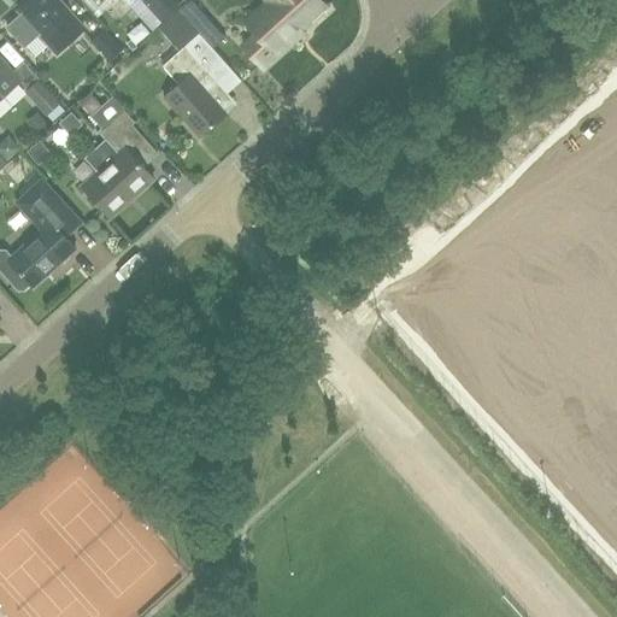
[(40,33),(58,53),(84,29),(58,0),(24,0),(27,3),(18,10),(22,13),(7,28),(24,47),(40,33)]
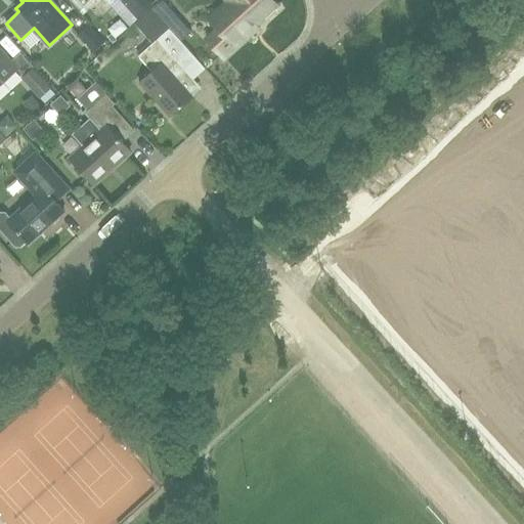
[(120,0),(135,17),(137,18),(138,20),(156,5),(153,2),(149,0),(120,0)]
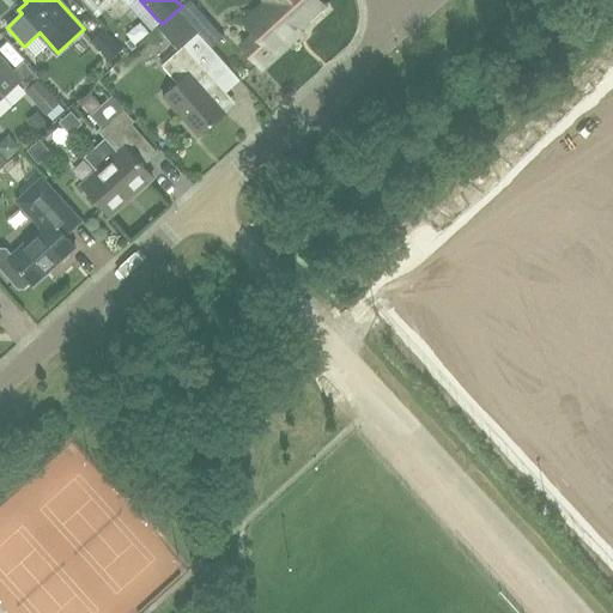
[(224,36),(192,0),(181,11),(212,47),(224,36)]
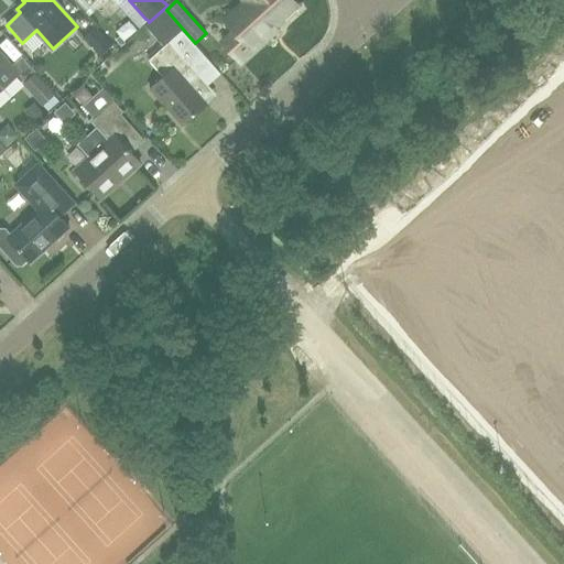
[(239,0),(242,3),(226,19),(236,31),(223,43),(238,60),(241,63),(253,50),(270,35),(267,32),(296,4),(291,0),(239,0)]
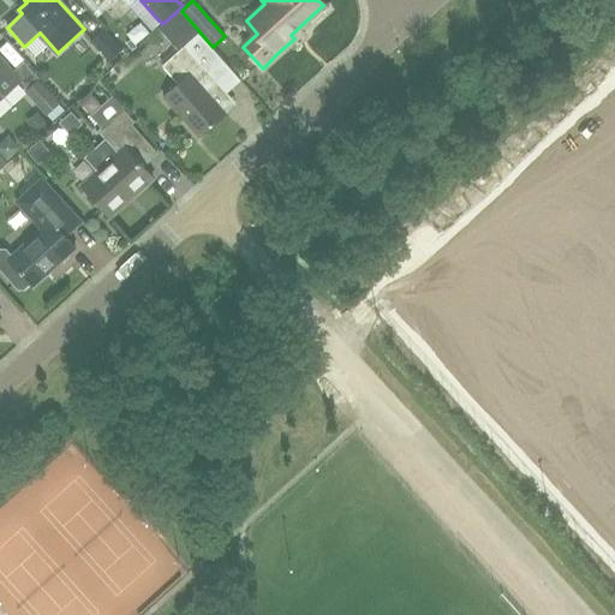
[(178,52),(163,66),(179,84),(165,97),(184,118),(186,115),(190,120),(187,123),(199,136),(226,113),(207,93),(228,72),(175,13),(157,29),(178,52)]
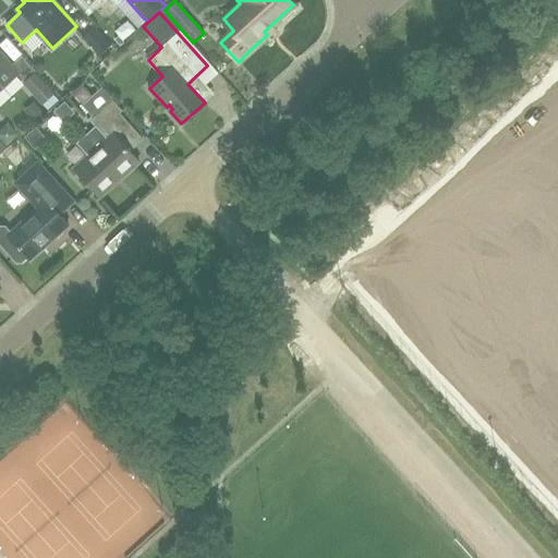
[(95,26),(83,37),(99,56),(111,45),(95,26)]
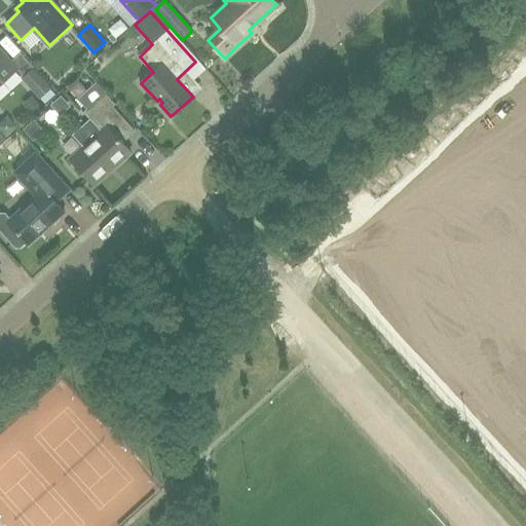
[(0,84),(17,69),(0,49),(0,84)]
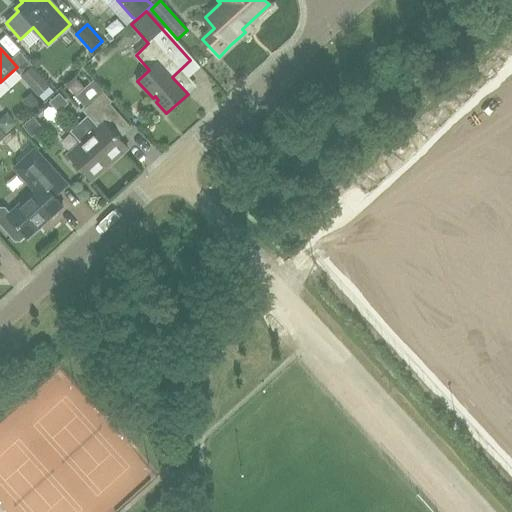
[(32,65),(20,76),(38,96),(39,96),(43,100),(52,91),(49,87),(51,85),(32,65)]
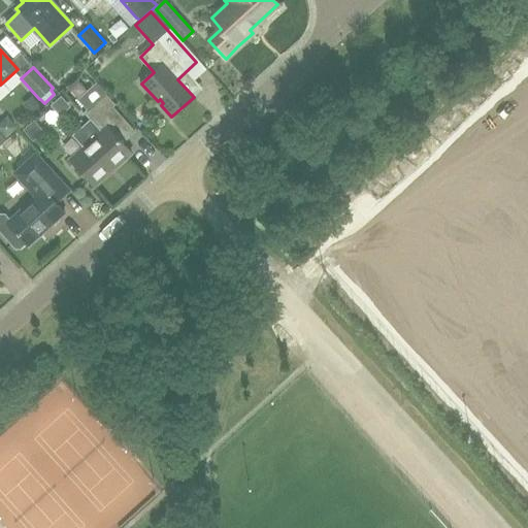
[(72,135),(84,149),(72,159),(95,185),(132,153),(124,143),(136,132),(113,107),(116,104),(105,93),(81,113),(84,114),(85,113),(90,120),(72,135)]
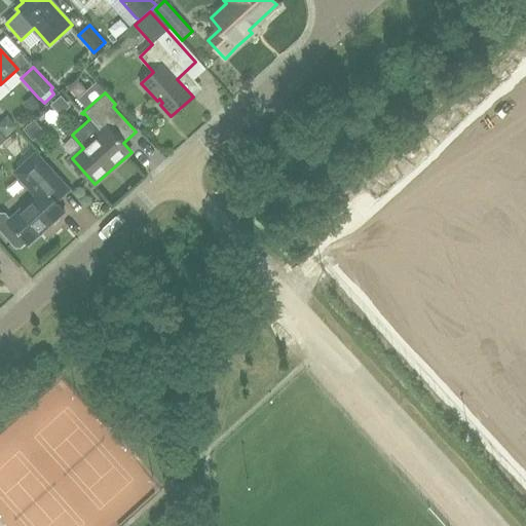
[(43,130),(33,119),(23,129),(32,141),(43,130)]
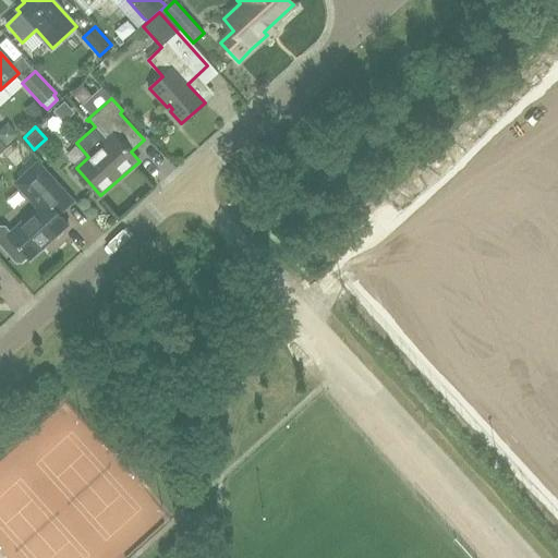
[(40,208),(12,233),(5,227),(1,226),(0,227),(0,242),(17,262),(22,262),(28,256),(31,259),(69,225),(61,215),(75,202),(39,164),(17,183),(40,208)]
